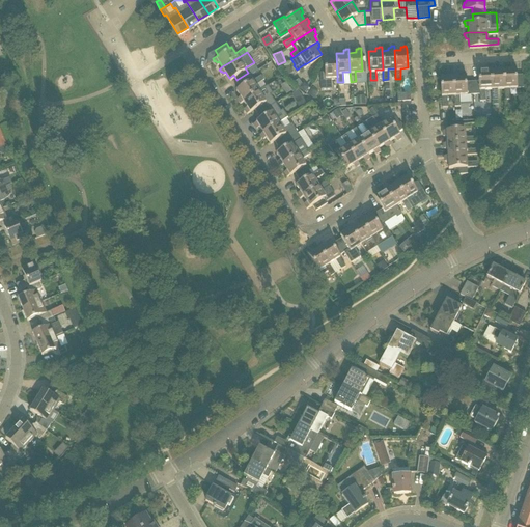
[(325,70),(318,70),(319,87),(326,87),(331,87),(330,77),(337,76),(336,53),(333,53),(333,55),(331,55),(331,57),(324,58),(325,70)]
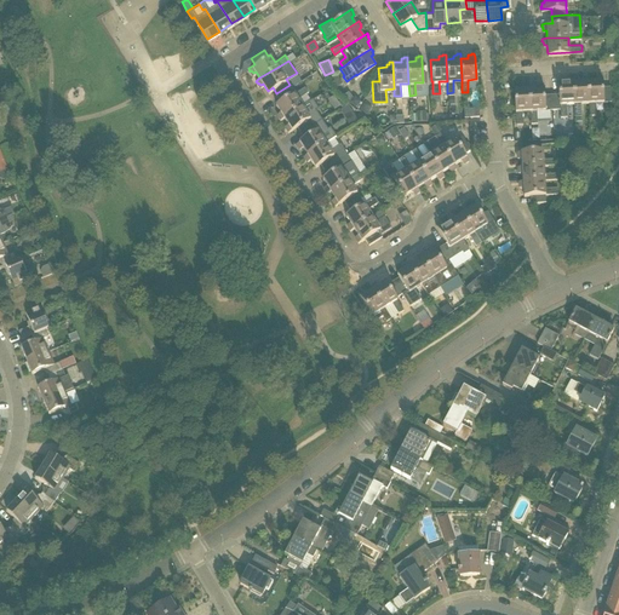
[(574,114),(579,114),(580,114),(579,102),(588,101),(589,101),(588,79),(586,74),(583,75),(584,76),(580,76),(580,80),(573,80),(574,102),(573,102),(573,114),(574,114)]
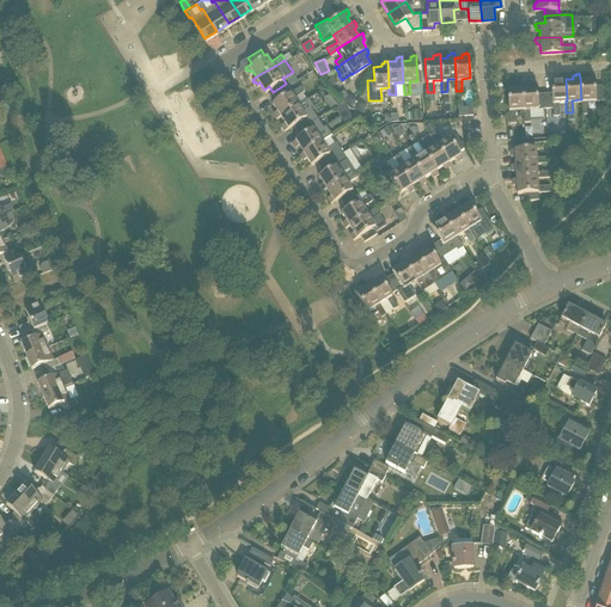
[(587,78),(580,78),(581,99),(580,99),(581,111),(587,111),(586,99),(603,98),(602,83),(594,84),(594,77),(593,77),(593,73),(590,73),(591,74),(587,74),(587,78)]
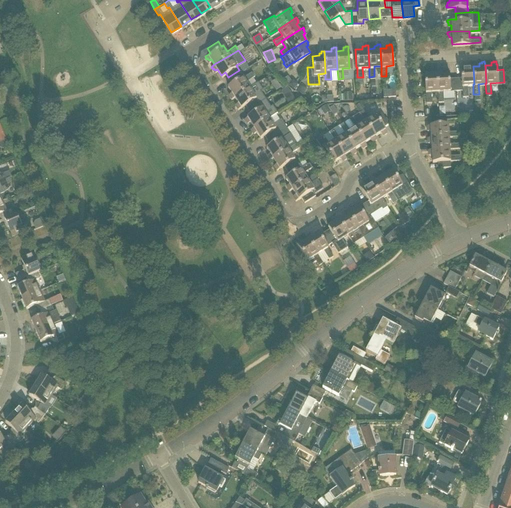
[(472,62),(470,62),(470,63),(467,63),(467,66),(460,67),(460,72),(454,72),(454,76),(455,89),(455,95),(462,95),(467,94),(473,94),(473,84),(474,84),(473,66),(472,62)]
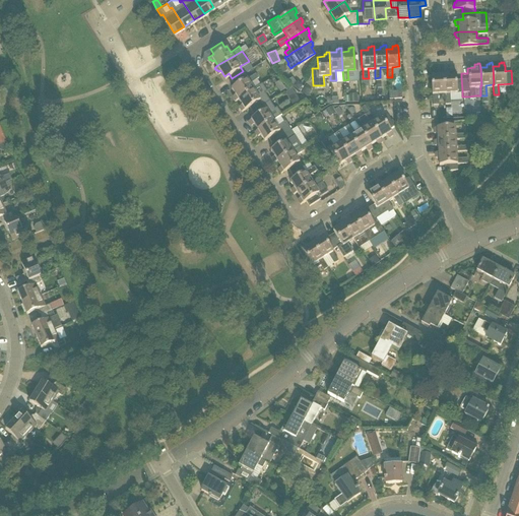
[(462,90),(461,77),(455,77),(455,68),(452,69),(452,70),(450,70),(450,72),(443,73),(444,91),(444,102),(450,102),(449,91),(456,90),(462,90)]
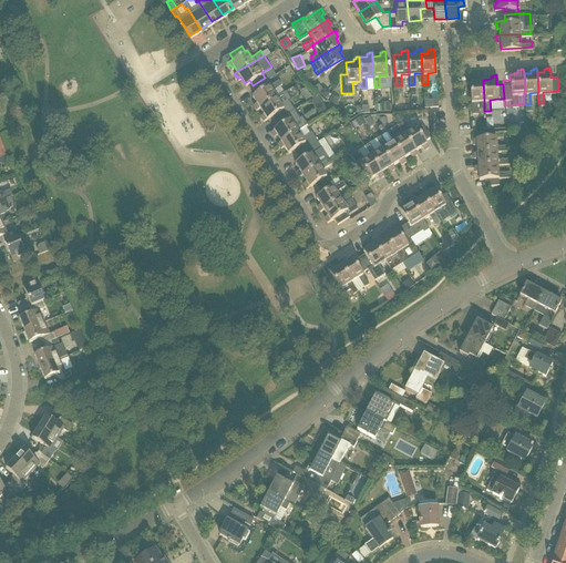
[(476,100),(484,100),(483,80),(483,75),(480,75),(480,77),(477,77),(477,80),(470,81),(471,101),(472,112),(477,111),(476,100)]
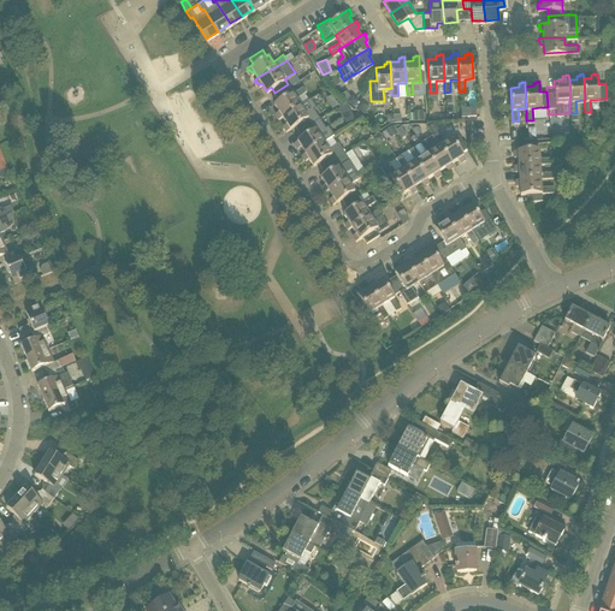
[(288,84),(275,93),(278,99),(273,102),(278,108),(276,111),(277,113),(276,114),(278,117),(282,114),(300,102),(295,95),(306,89),(302,84),(291,90),(288,84)]
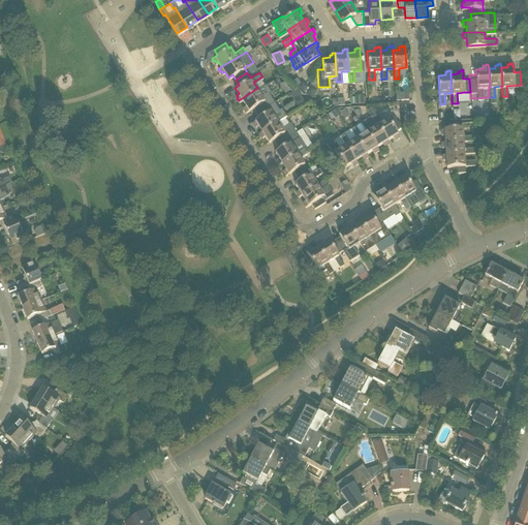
[(302,80),(297,85),(302,90),(307,85),(302,80)]
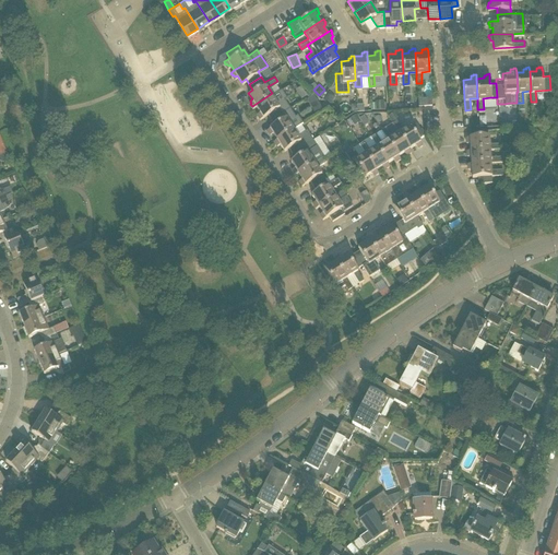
[(266,113),(270,118),(288,106),(283,97),(286,95),(281,87),(272,93),(256,104),(259,110),(257,111),(258,114),(258,115),(259,117),(262,115),(266,113)]
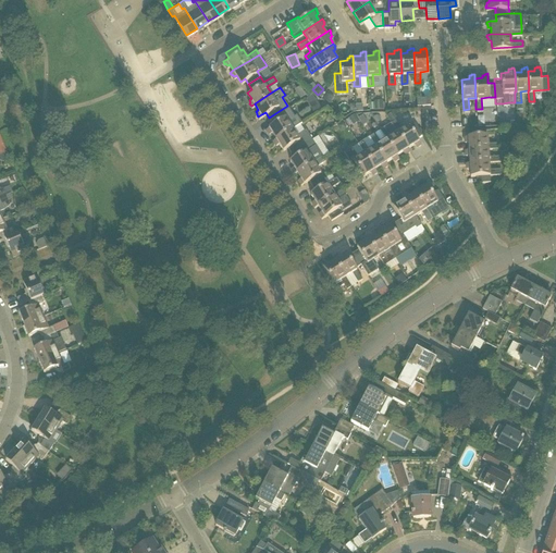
[(325,89),(321,96),(329,100),(331,98),(333,94),(325,89)]
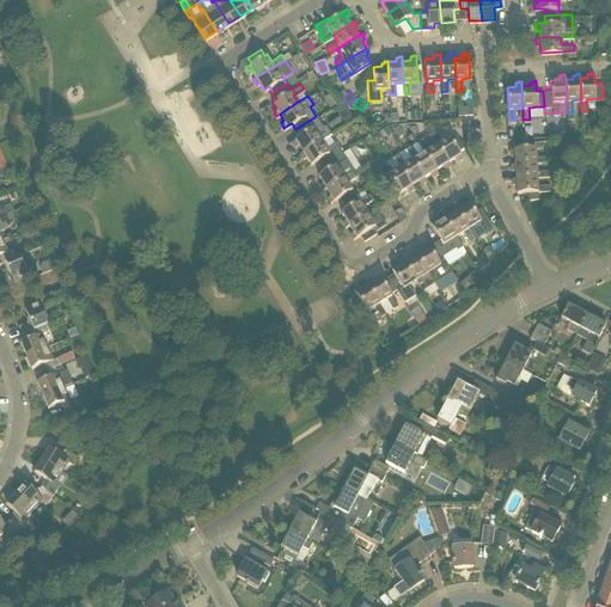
[(344,120),(353,115),(344,100),(336,105),(344,120)]
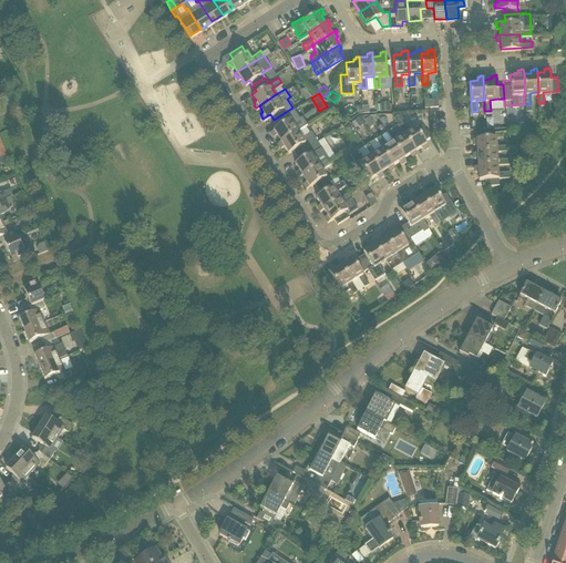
[(438,104),(436,96),(423,98),(424,105),(441,104),(438,104)]
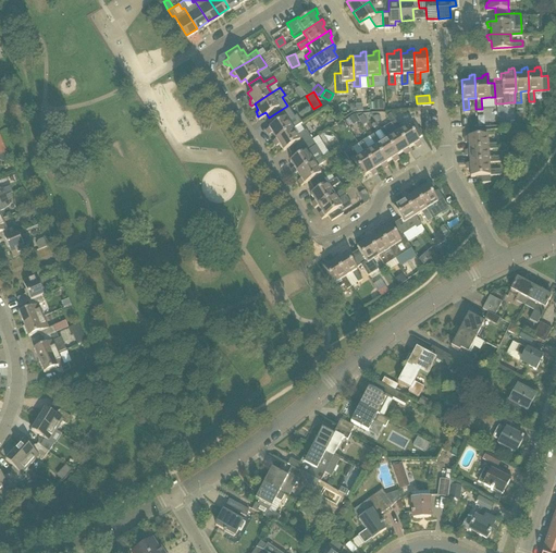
[(382,98),(373,98),(373,99),(373,107),(384,107),(384,99),(382,99),(382,98)]
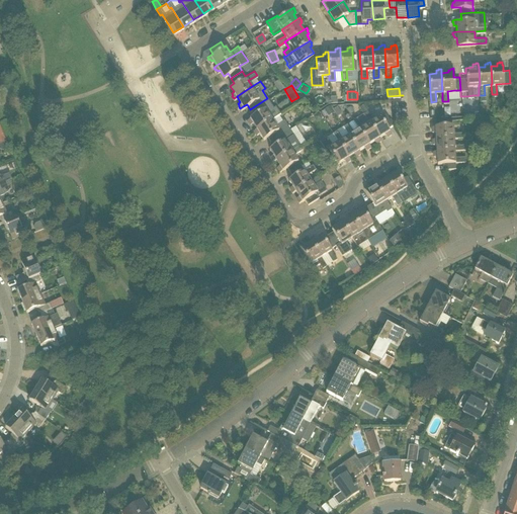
[(250,116),(246,118),(248,120),(249,120),(250,122),(252,121),(256,126),(271,117),(278,112),(280,111),(275,104),(273,106),(267,98),(250,109),(254,113),(249,116),(250,116)]
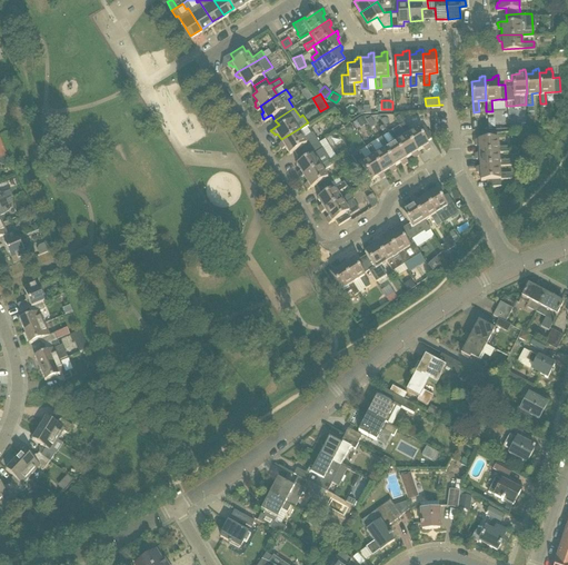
[(406,118),(400,111),(395,115),(399,122),(404,120),(406,118)]
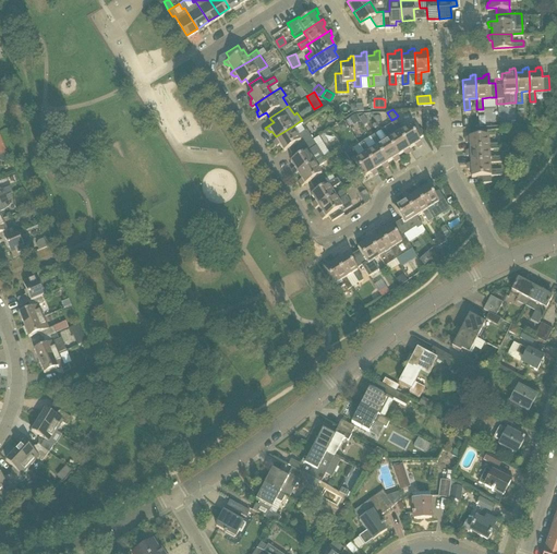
[(354,111),(349,115),(353,122),(359,119),(354,111)]
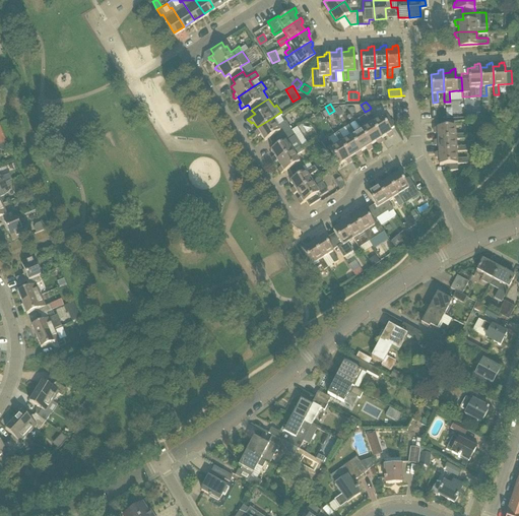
[(338,105),(333,108),(337,115),(342,112),(338,105)]
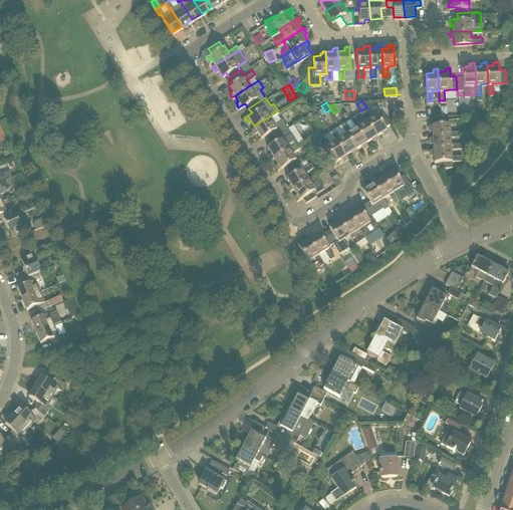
[(315,108),(309,111),(313,118),(319,114),(315,108)]
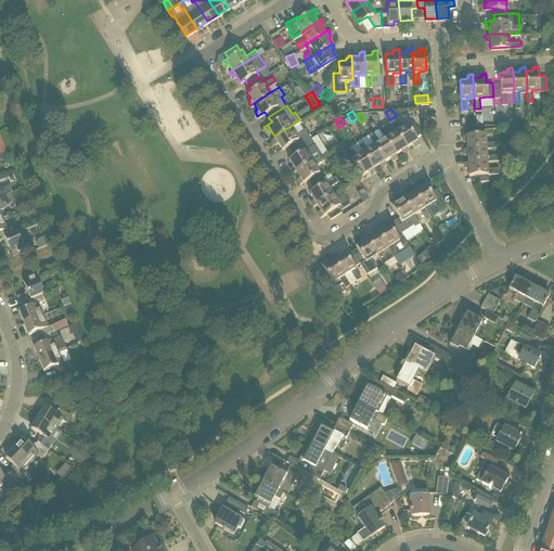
[(394,117),(389,119),(395,129),(396,129),(406,145),(412,141),(413,144),(416,142),(416,143),(419,142),(416,138),(415,136),(421,132),(413,120),(408,124),(407,122),(399,126),(394,117)]
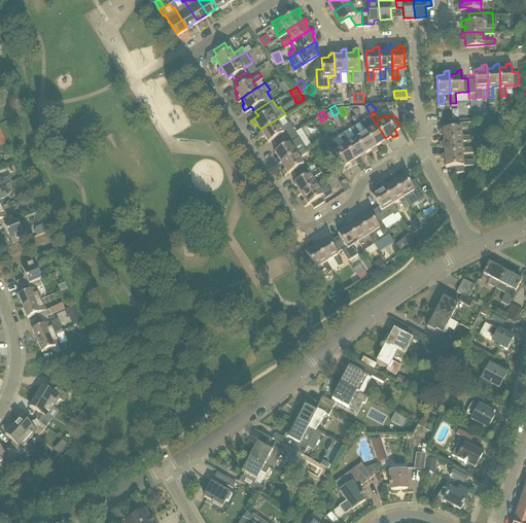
[(364,129),(375,144),(381,141),(382,143),(384,142),(385,142),(387,141),(385,138),(376,123),(375,123),(370,113),(363,117),(359,119),(364,129)]
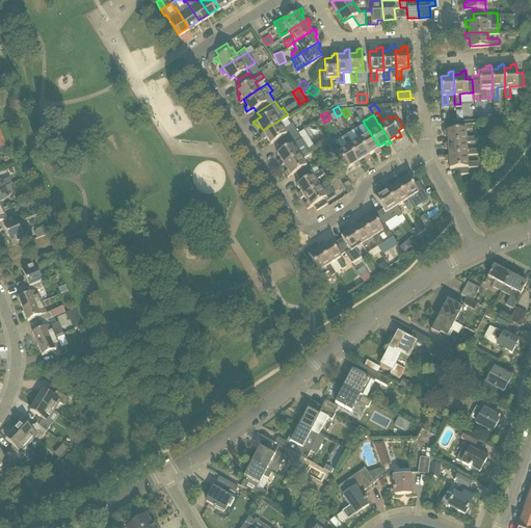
[(274,138),(277,143),(297,130),(291,121),(283,127),(279,121),(263,130),(260,132),(261,135),(262,134),(263,136),(266,135),(270,141),(274,138)]
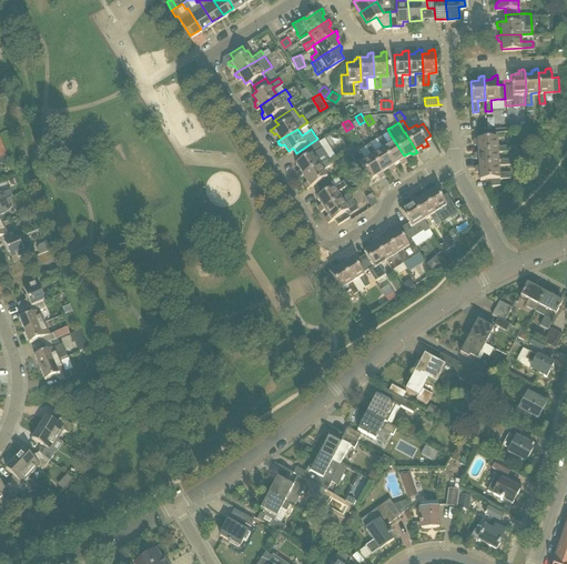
[(477,138),(473,138),(473,140),(474,140),(474,143),(477,143),(477,147),(477,151),(497,150),(508,149),(508,143),(497,144),(496,136),(490,137),(490,130),(476,130),(477,138)]
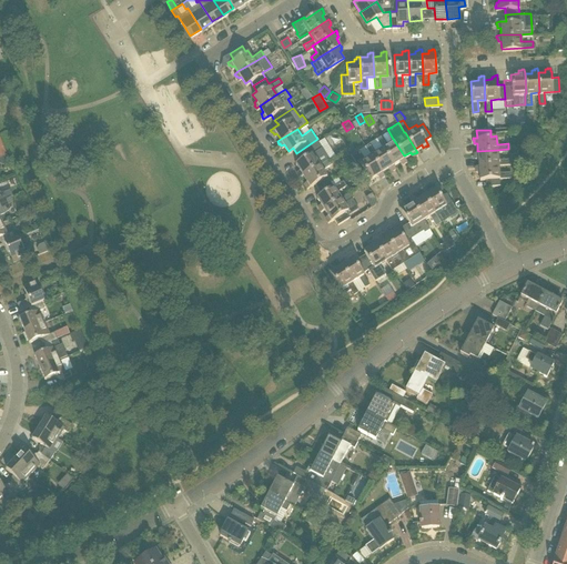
[(406,159),(404,155),(393,139),(386,143),(381,133),(376,137),(382,145),(393,163),(398,159),(401,161),(403,160),(404,161),(406,159)]
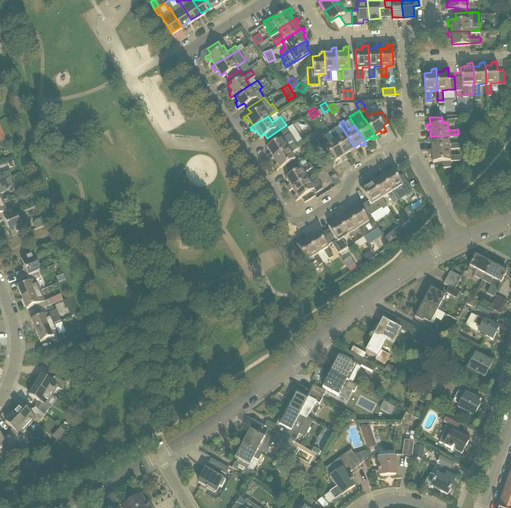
[(296,141),(289,131),(286,125),(267,138),(270,143),(266,145),(269,151),(267,153),(269,155),(268,156),(269,158),(272,156),(287,146),(296,141)]
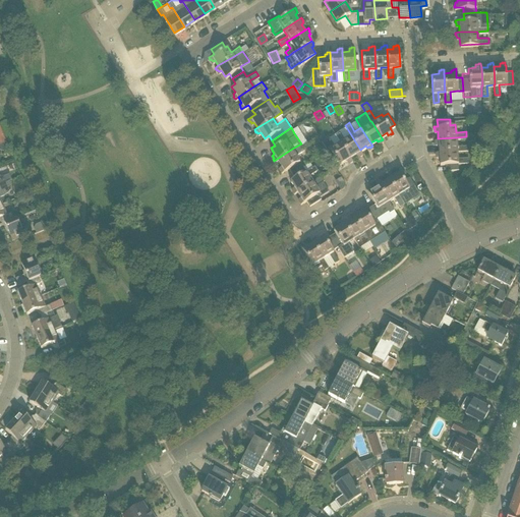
[(340,140),(350,156),(355,152),(357,155),(359,153),(360,154),(362,153),(360,150),(350,133),(344,137),(339,128),(334,131),(335,132),(340,140)]
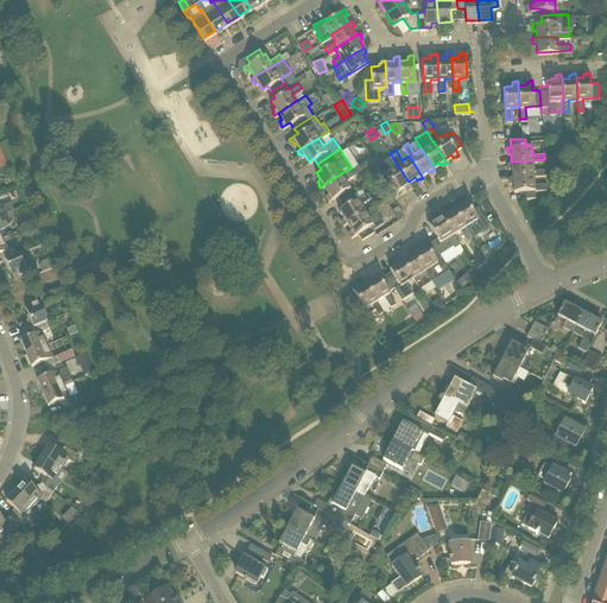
[(378,162),(375,163),(381,175),(385,172),(390,179),(396,190),(403,185),(405,188),(408,186),(408,188),(411,185),(409,182),(397,164),(391,154),(384,158),(378,162)]
